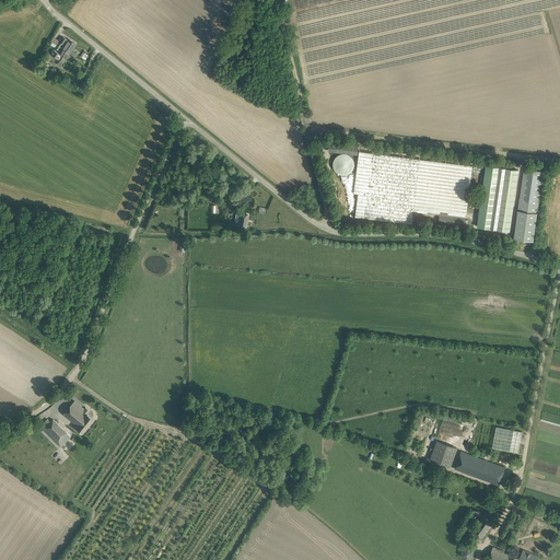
[(70,53),(73,48),(76,43),(68,38),(68,39),(63,36),(60,42),(54,37),(51,41),(56,44),(56,45),(60,46),(70,53)]
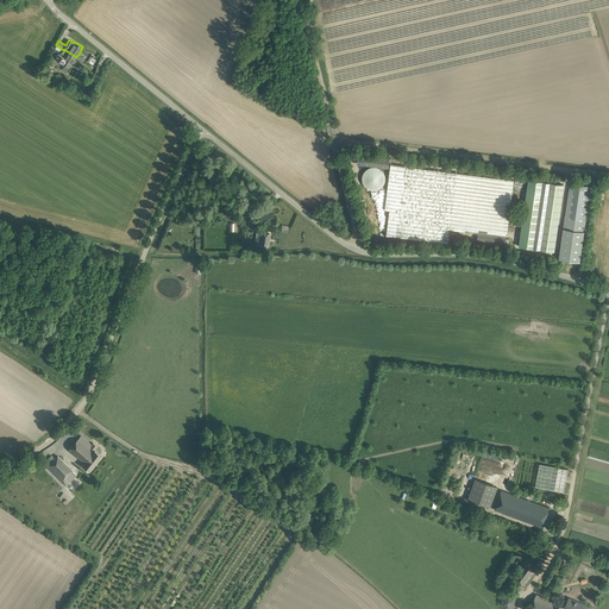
[(74,60),(76,57),(66,50),(61,49),(58,51),(63,54),(62,56),(58,54),(55,58),(61,62),(58,67),(58,68),(61,69),(63,69),(66,64),(69,68),(73,62),(74,63),(76,61),(74,60)]
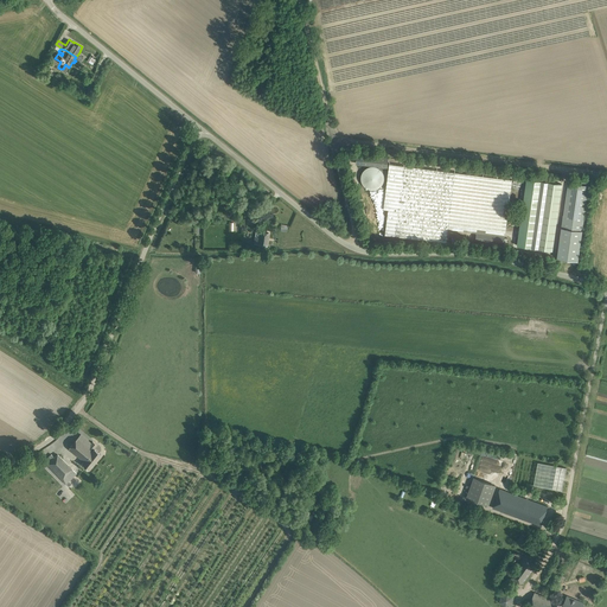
[(389,209),(387,235),(425,238),(426,230),(427,230),(427,225),(416,224),(422,167),(389,165),(384,209),(389,209)]
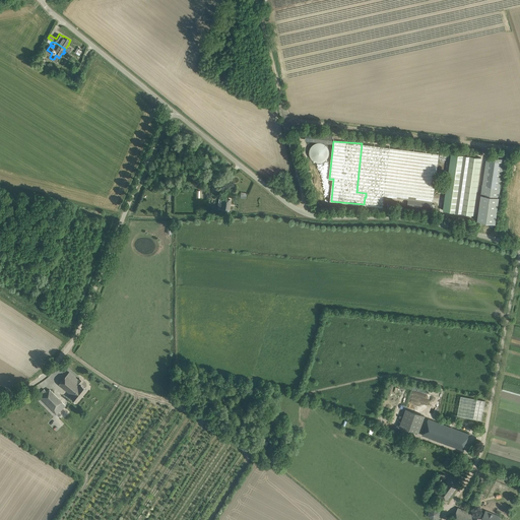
[(309,152),(309,153),(309,154),(310,155),(310,156),(311,157),(311,158),(312,159),(313,160),(314,160),(314,161),(315,161),(316,161),(317,163),(318,163),(319,163),(320,163),(321,163),(322,163),(323,161),(324,161),(325,160),(326,160),(326,159),(327,159),(327,158),(328,157),(328,156),(329,156),(329,155),(329,154),(329,153),(329,152),(329,151),(329,150),(329,149),(328,148),(328,147),(327,146),(326,145),(325,144),(324,144),(324,143),(323,143),(322,143),(321,142),(320,142),(319,142),(318,142),(317,142),(316,143),(315,143),(314,144),(313,144),(313,145),(312,145),(312,146),(311,147),(310,148),(310,149),(310,150),(309,150),(309,151),(309,152)]
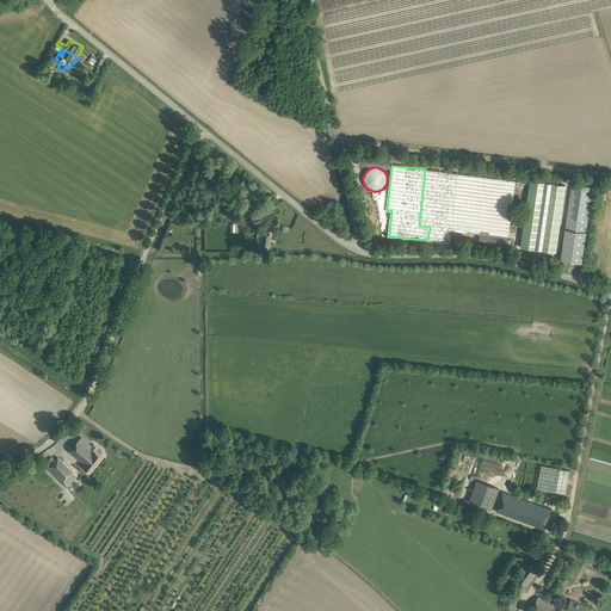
[(514,197),(514,179),(500,179),(500,183),(501,184),(500,187),(505,187),(505,190),(510,190),(510,192),(508,196),(506,196),(506,199),(505,199),(503,203),(503,204),(500,209),(500,215),(505,216),(501,216),(501,221),(500,222),(503,222),(503,221),(506,222),(505,226),(508,227),(511,228),(511,208),(508,207),(514,197)]
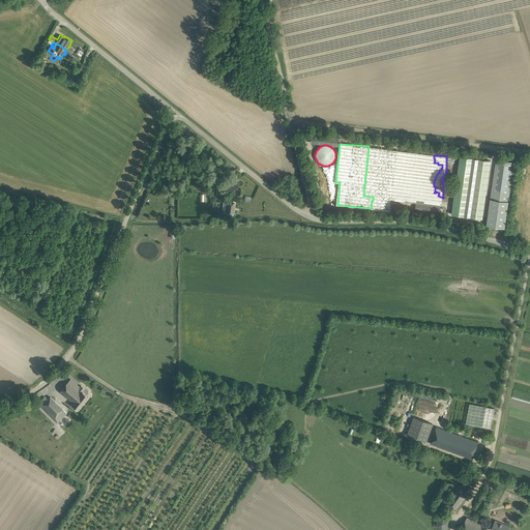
[(452,174),(450,190),(455,192),(452,214),(482,218),(491,160),(461,156),(458,175),(452,174)]
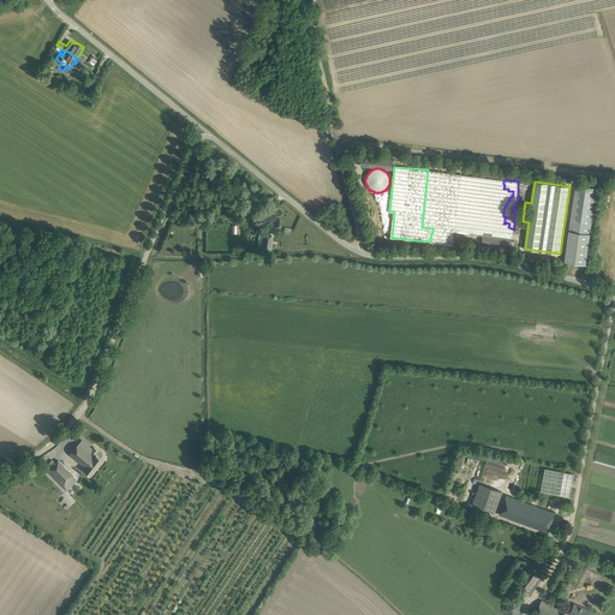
[(575,185),(565,262),(586,264),(597,187),(575,185)]
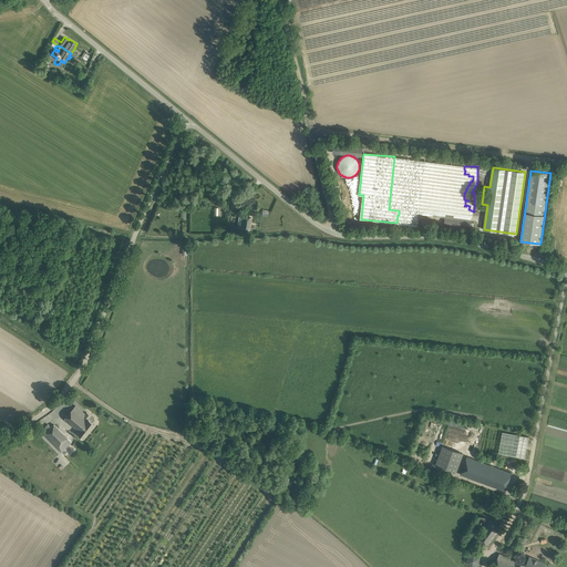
[(249,229),(250,223),(250,217),(239,216),(238,227),(245,228),(245,229),(246,229),(246,228),(249,229)]
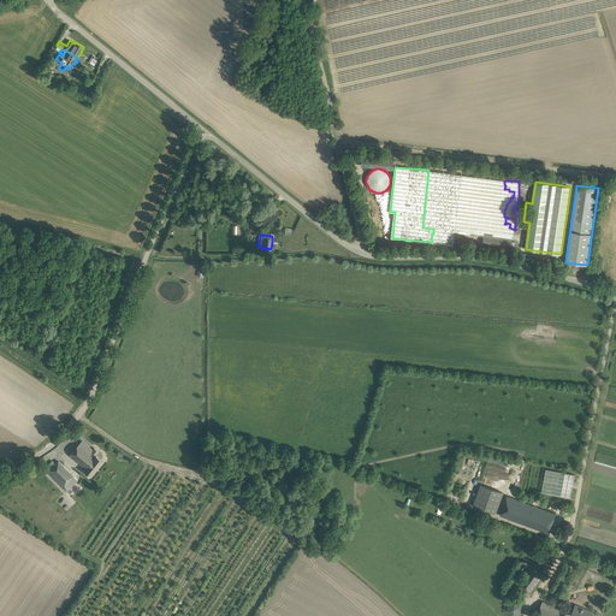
[(511,248),(511,242),(511,240),(484,237),(484,238),(483,244),(511,248)]
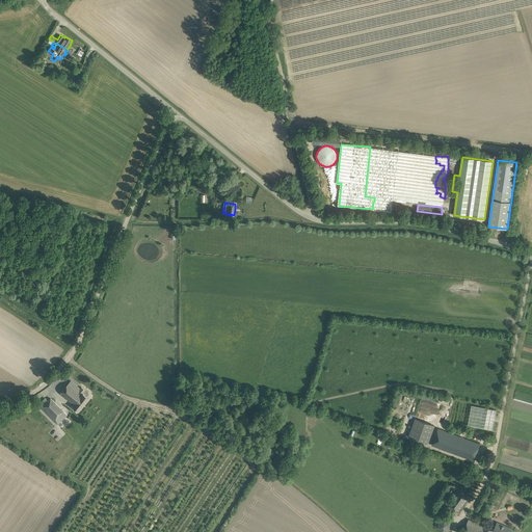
[(80,389),(71,380),(67,386),(60,393),(73,404),(72,406),(78,411),(88,398),(82,393),(85,390),(81,388),(80,389)]
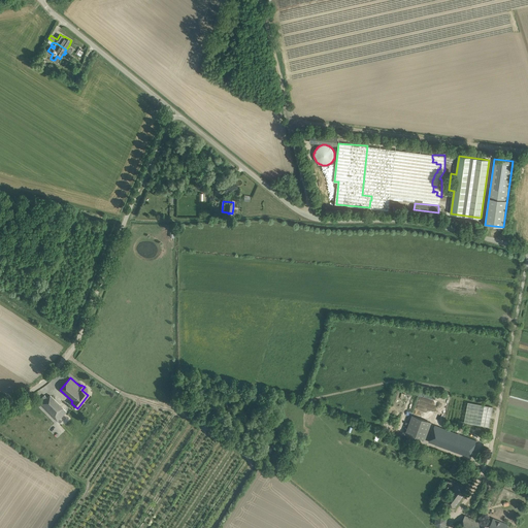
[(63,407),(51,395),(47,398),(44,395),(38,401),(58,421),(66,413),(62,408),(63,407)]
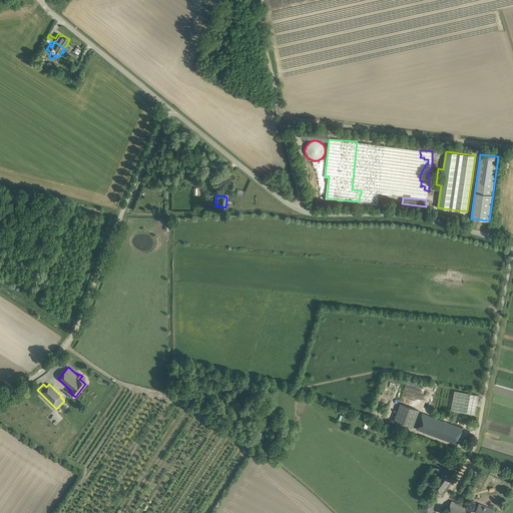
[(454,391),(451,410),(475,415),(479,396),(454,391)]
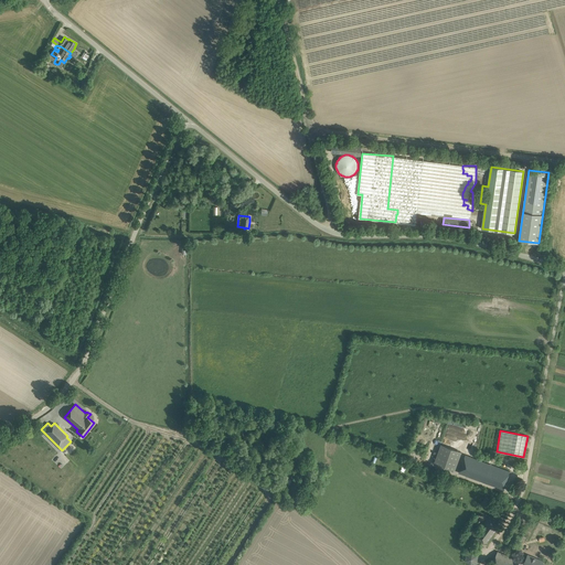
[(434,464),(455,471),(461,451),(440,444),(434,464)]
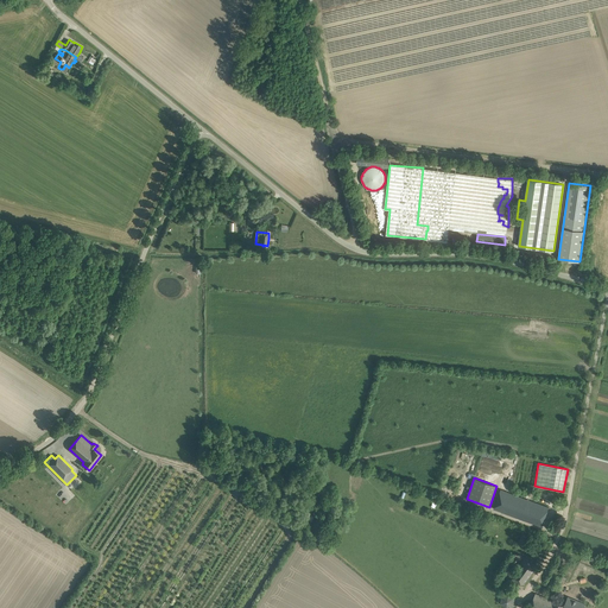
[(501,486),(493,508),(500,511),(542,526),(549,507),(530,500),(525,499),(526,496),(518,493),(517,495),(507,492),(508,489),(501,486)]
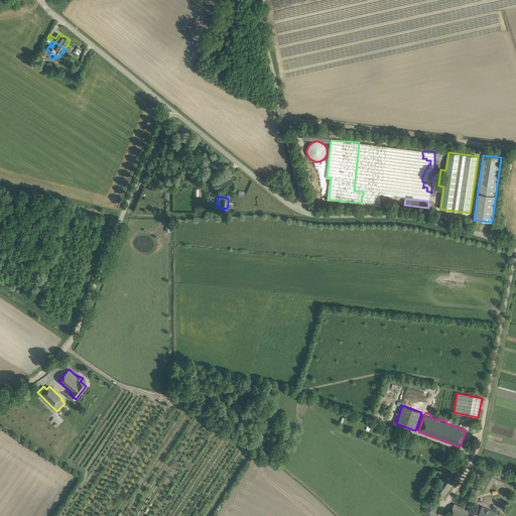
[(450,456),(444,453),(439,461),(442,463),(441,464),(444,465),(445,464),(450,456)]
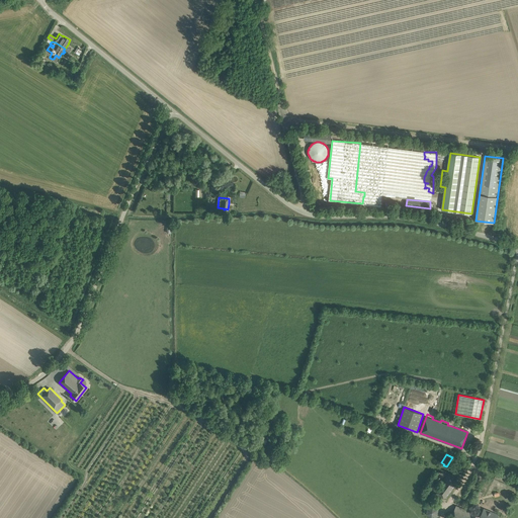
[(459,480),(455,477),(449,472),(434,494),(444,501),(459,480)]
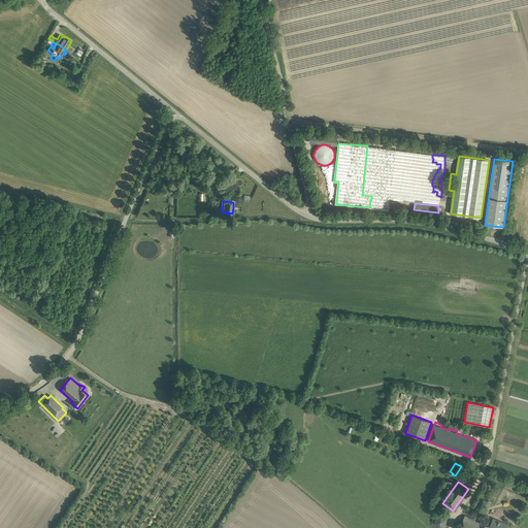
[(447,525),(447,519),(441,514),(435,517),(434,524),(440,527),(447,525)]
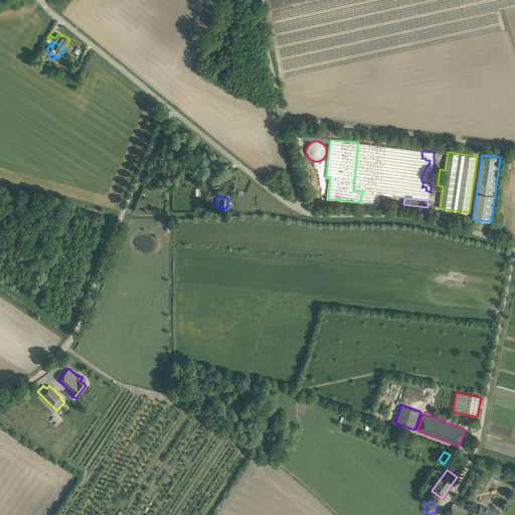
[(466,508),(458,505),(454,503),(448,514),(476,514),(477,513),(470,510),(470,511),(466,510),(466,508)]
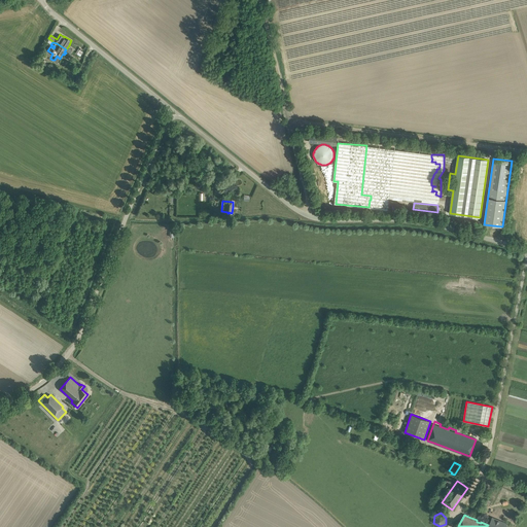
[(492,518),(489,525),(494,526),(502,526),(504,522),(492,518)]
